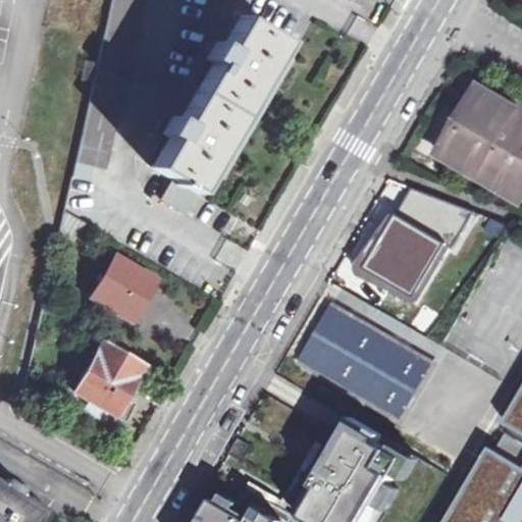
[(110,0),(72,178),(90,181),(93,167),(106,168),(143,0),(110,0)]
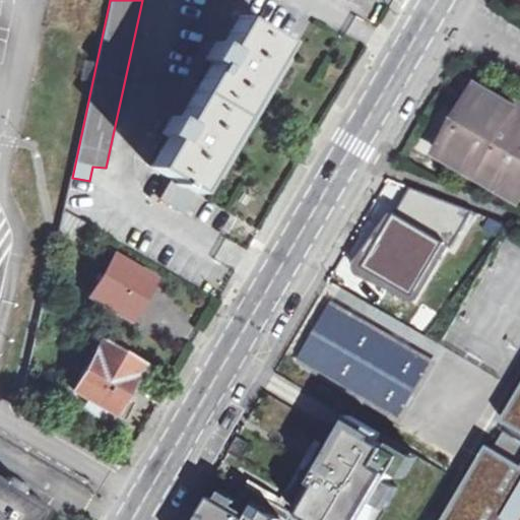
[(283,42),(241,16),(225,46),(218,43),(208,60),(214,63),(181,121),(176,119),(166,135),(171,137),(153,168),(173,179),(160,199),(184,212),(283,42)]
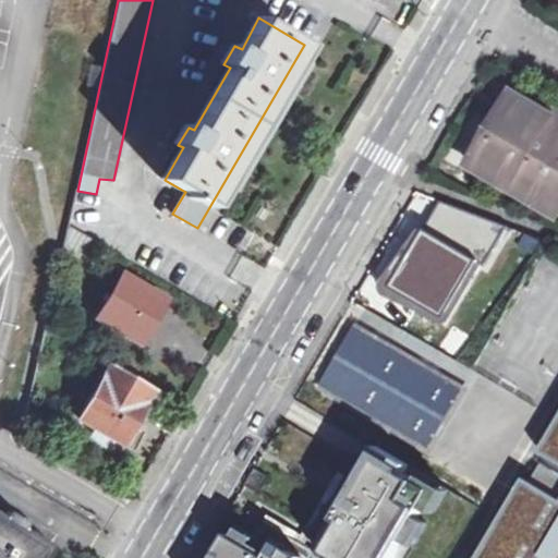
[(557,215),(557,118),(513,92),(470,166),(557,217),(557,215)]
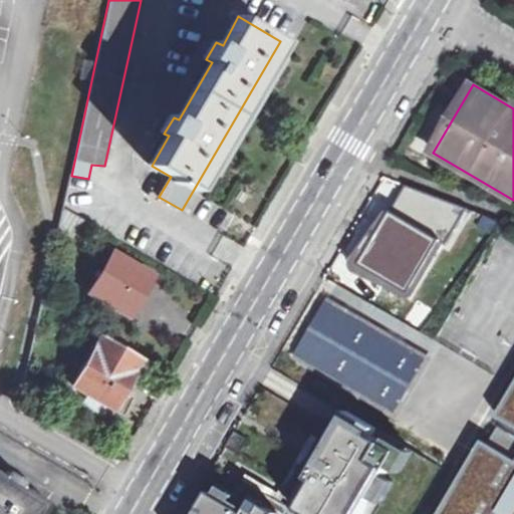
[(390,205),(357,260),(411,292),(444,236),(390,205)]
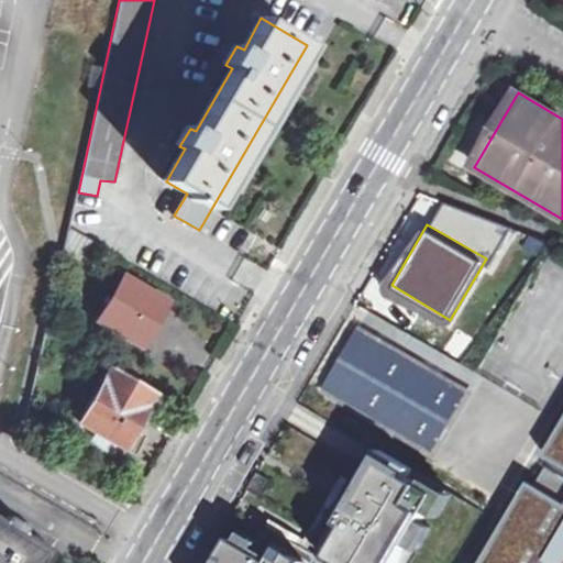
[(107,317),(145,340),(167,301),(130,279),(107,317)]
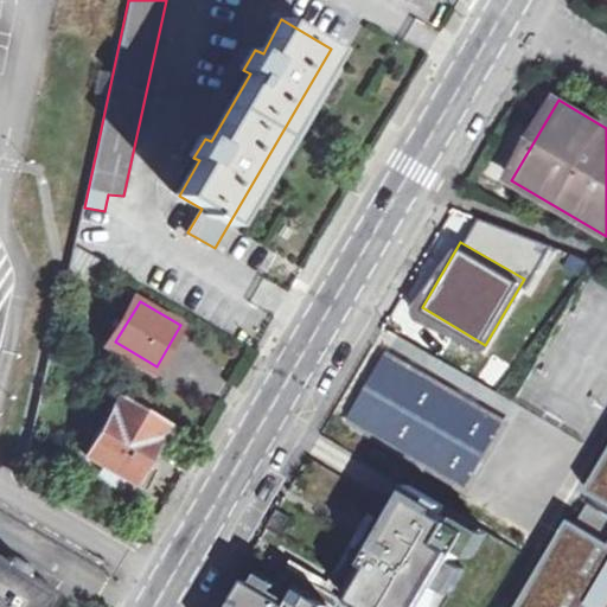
[(346,432),(473,489),(506,415),(381,358),(346,432)]
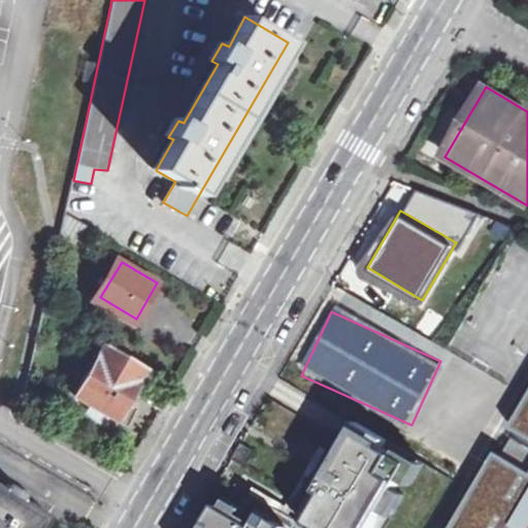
[(101,341),(71,394),(117,420),(147,367),(101,341)]
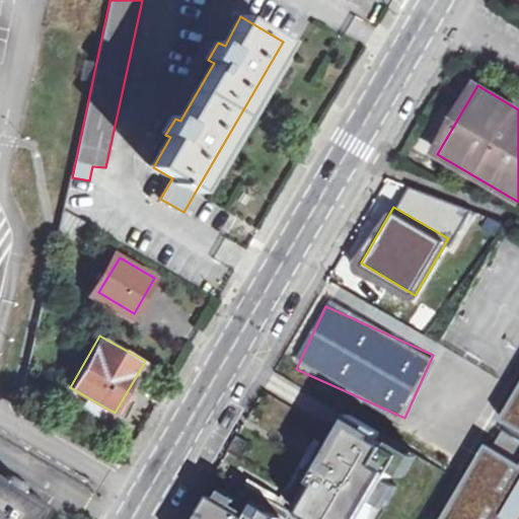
[(518,518),(518,397),(508,417),(518,423),(518,441),(505,434),(486,466),(479,463),(446,518),(518,518)]
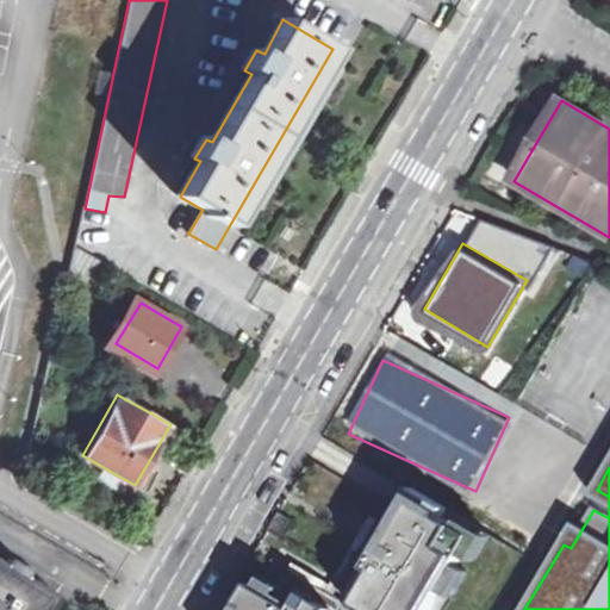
[(361,584),(348,604),(358,609),(430,609),(480,526),(416,489),(399,517),(385,509),(346,576),(361,584)]
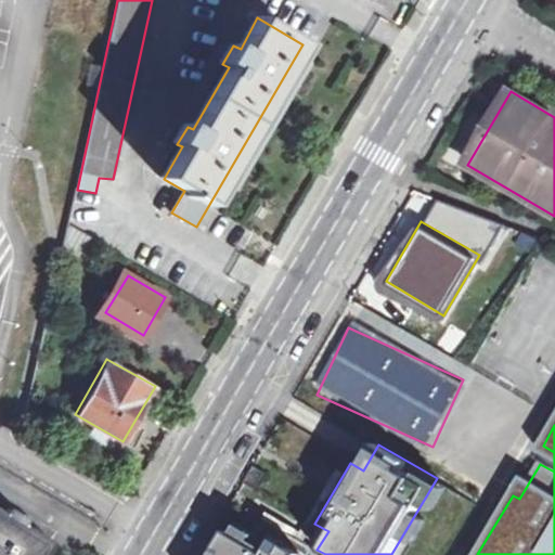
[(220,554),(312,554),(317,550),(265,518),(248,544),(228,532),(216,553),(220,554)]
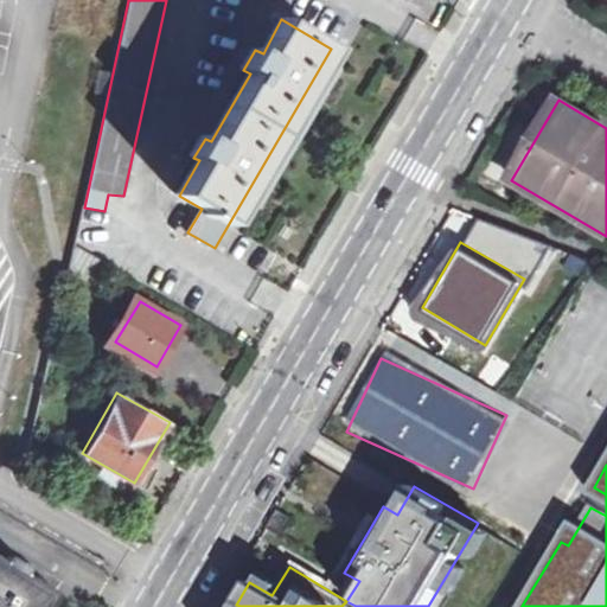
[(0,606),(57,606),(61,601),(0,568),(0,606)]
